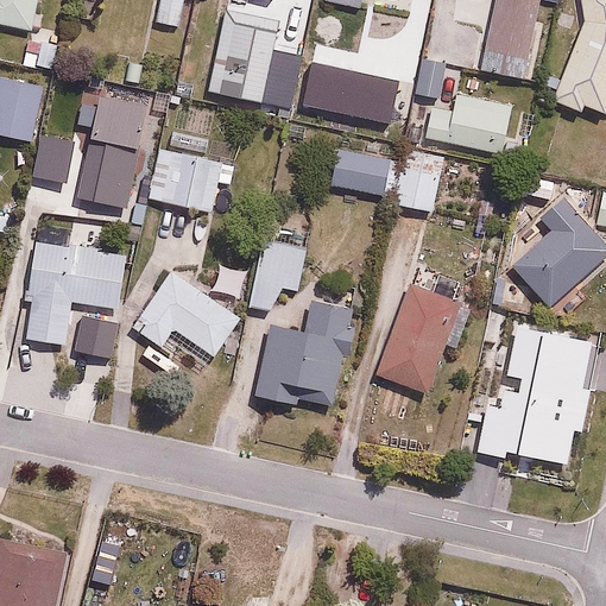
[(0,20),(32,29),(38,0),(0,0),(0,20)]
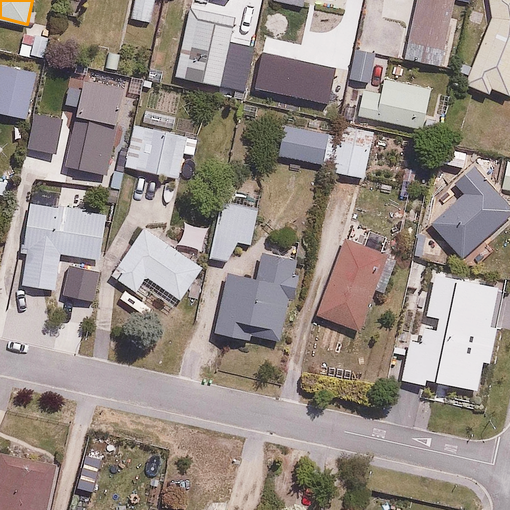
[(149,23),(155,0),(131,0),(127,16),(149,23)]
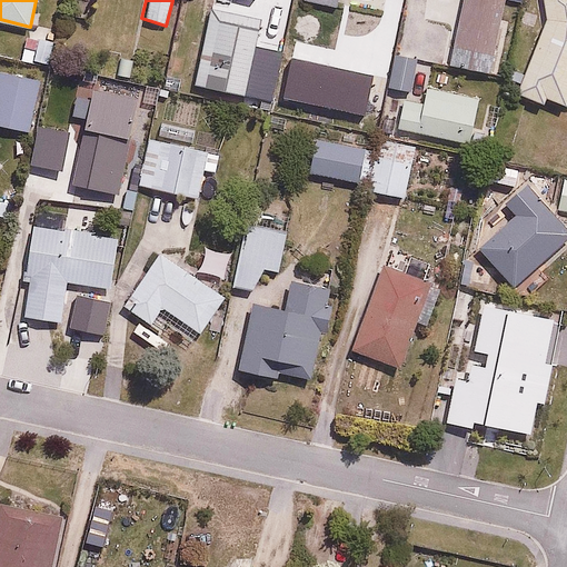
[(301,0),(301,2),(338,10),(339,0),(301,0)]
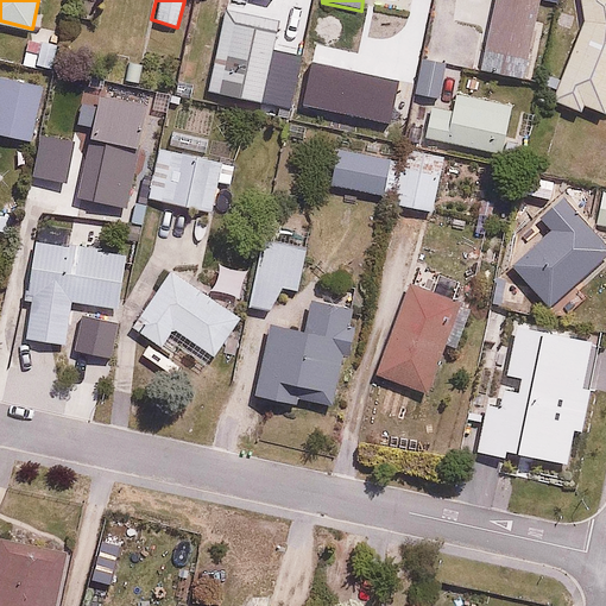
[(528,80),(541,0),(493,0),(483,73),(528,80)]
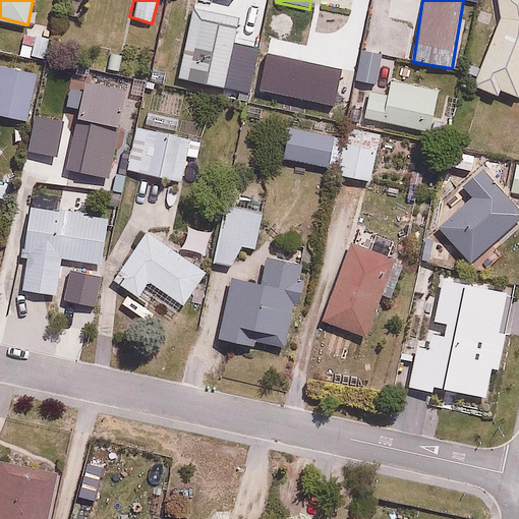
[(518,0),(495,0),(498,18),(469,84),(498,97),(501,88),(518,96),(518,95),(518,0)]
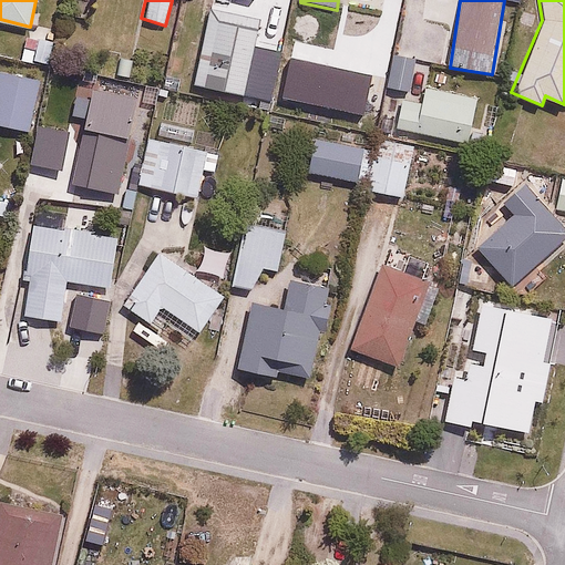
[(259,23),(208,14),(195,86),(246,95),(259,23)]
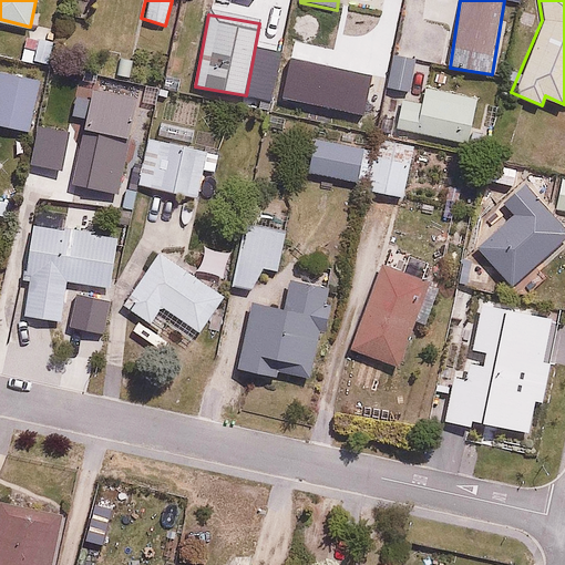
[(48,65),(54,32),(27,28),(21,61),(48,65)]
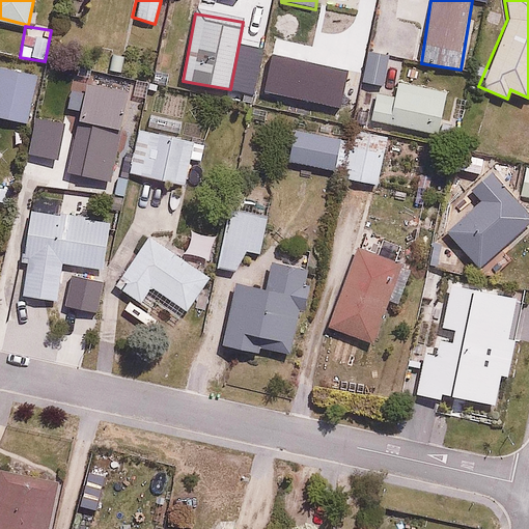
[(382,87),(388,57),(360,51),(355,81),(382,87)]
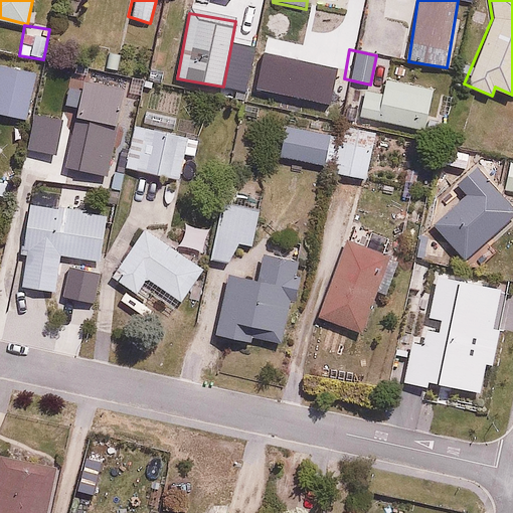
[(0,118),(26,122),(33,72),(0,67),(0,118)]
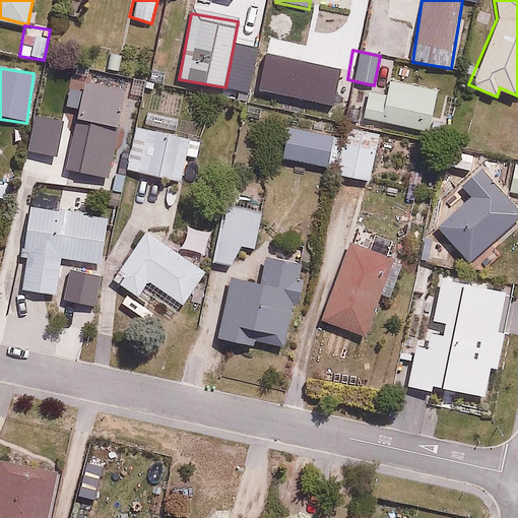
[(115,81),(67,70),(62,95),(110,107),(115,81)]
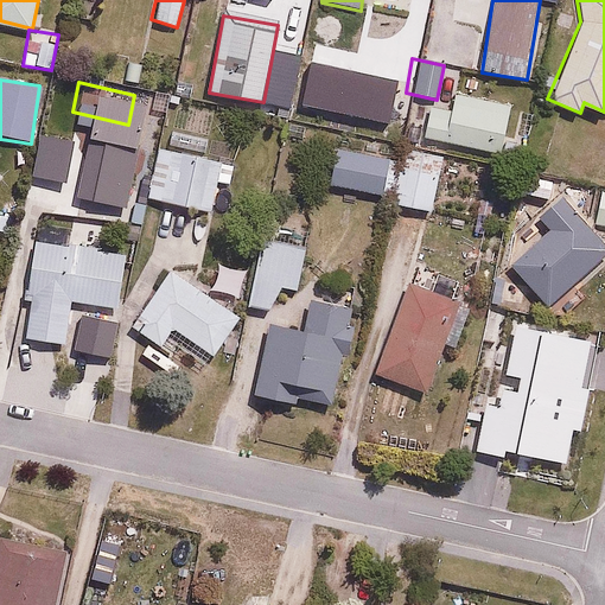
[(440,107),(425,104),(419,137),(510,153),(520,106),(444,91),(440,107)]
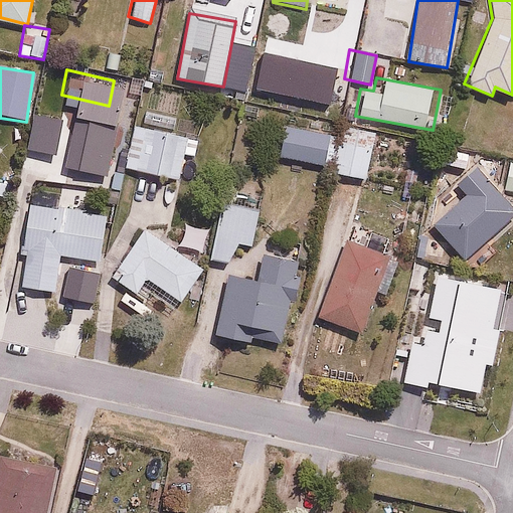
[(95,116),(41,105),(32,149),(87,160),(95,116)]
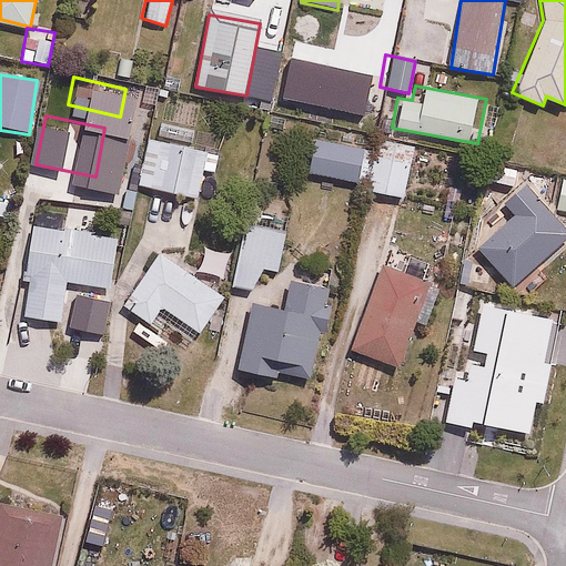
[(213,174),(218,152),(144,138),(135,188),(196,200),(202,172),(213,174)]
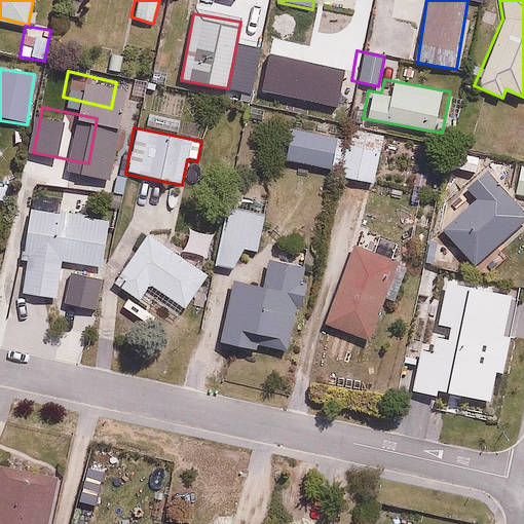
[(373,183),(382,135),(352,128),(350,141),(290,129),(283,165),(373,183)]
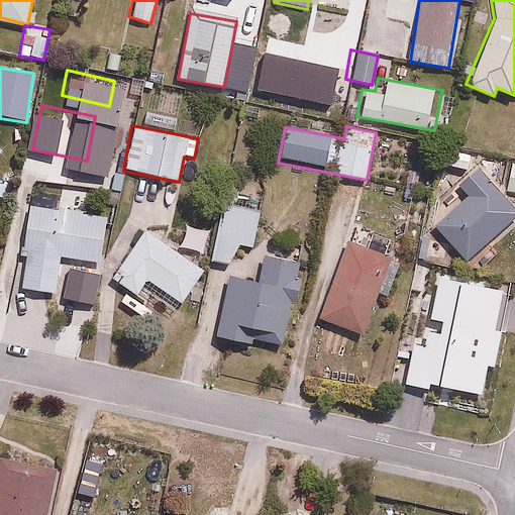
[(0,202),(10,200),(4,167),(0,168),(0,202)]
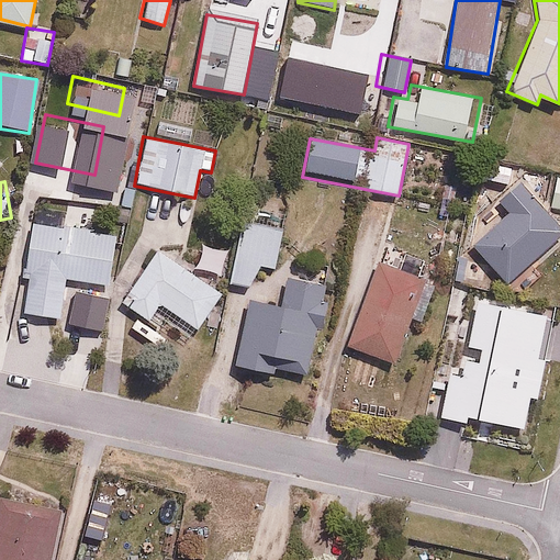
[(559,238),(559,230),(521,182),(496,202),(510,219),(473,248),(503,286),(559,238)]
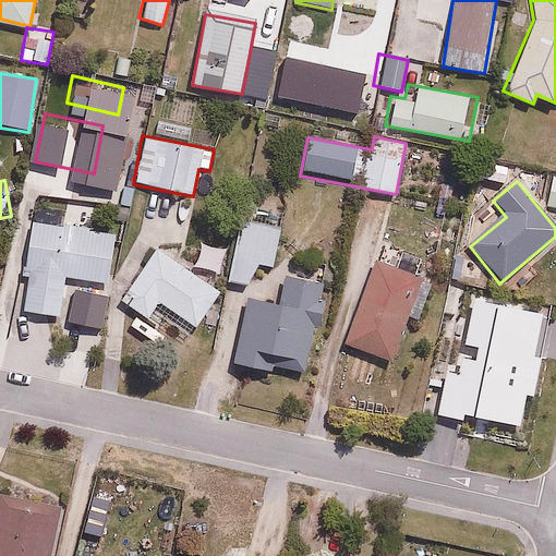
[(233,225),(226,281),(252,285),(255,266),(274,268),(279,230),(233,225)]
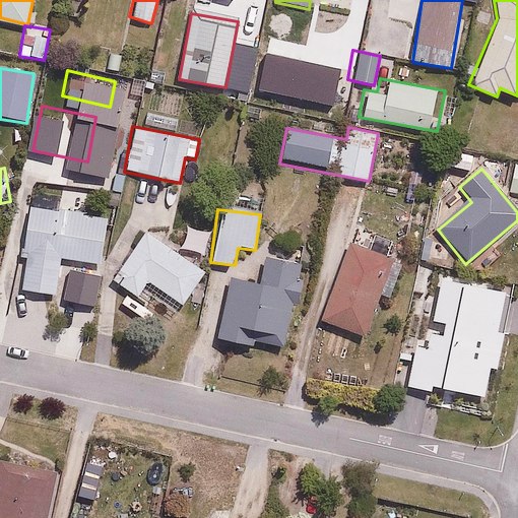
[(24,210),(18,255),(27,256),(22,288),(60,294),(64,262),(104,267),(110,222),(24,210)]
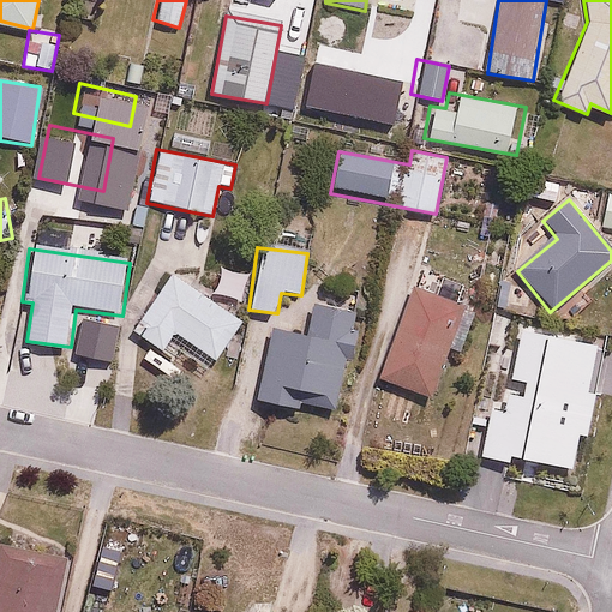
[(216,361),(245,319),(174,271),(132,331),(162,352),(174,333),(216,361)]
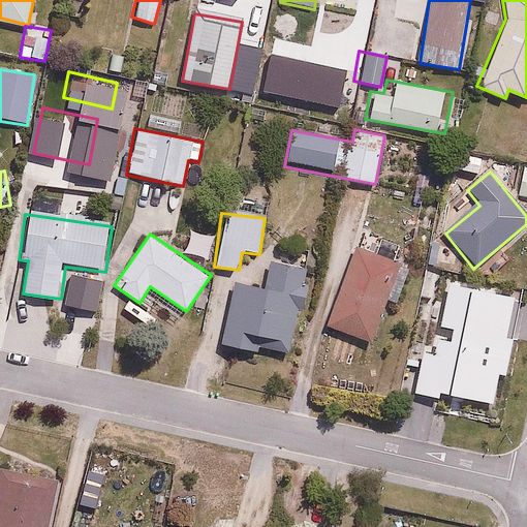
[(402,265),(360,247),(329,327),(371,344),(402,265)]
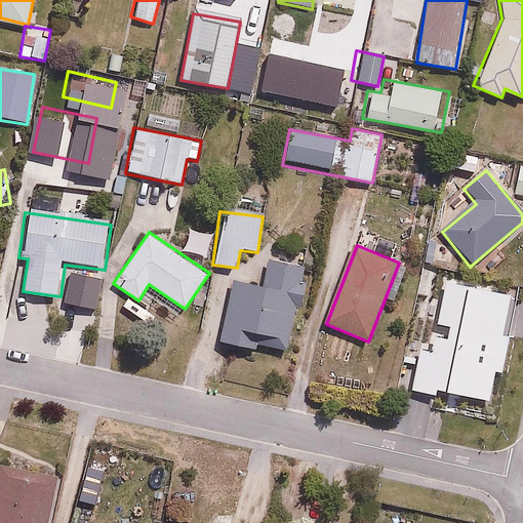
[(263,286),(233,280),(219,340),(288,355),(307,268),(269,259),(263,286)]
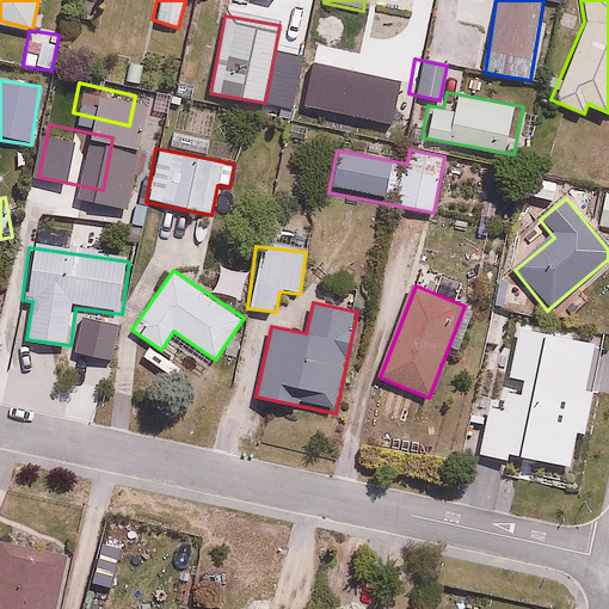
[(502,475),(509,436),(467,429),(460,468),(502,475)]
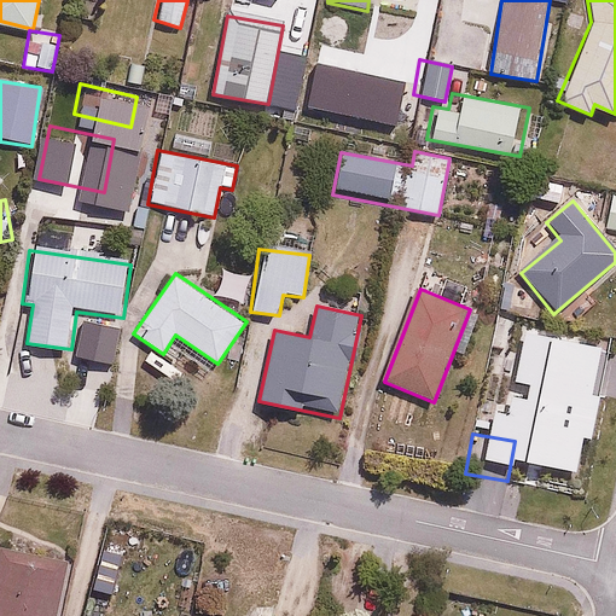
[(56,615),(68,564),(1,550),(0,556),(0,615),(56,615)]
